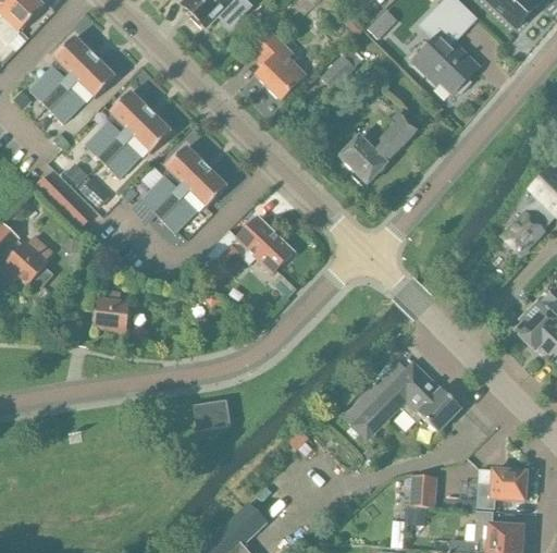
[(44,5),(37,0),(11,0),(0,12),(19,31),(44,5)]
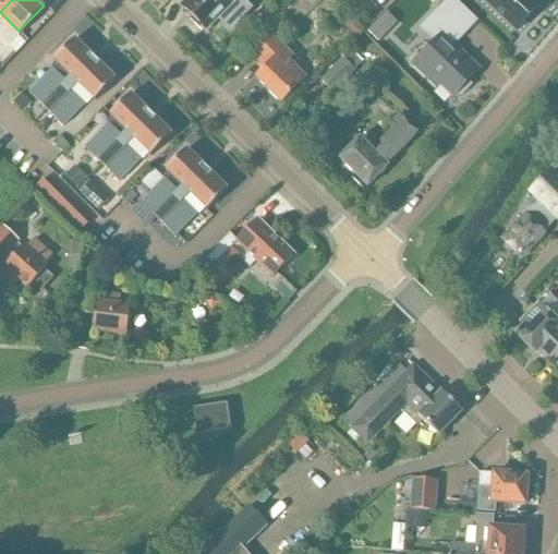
[(0,0),(0,12),(11,0),(0,0)]
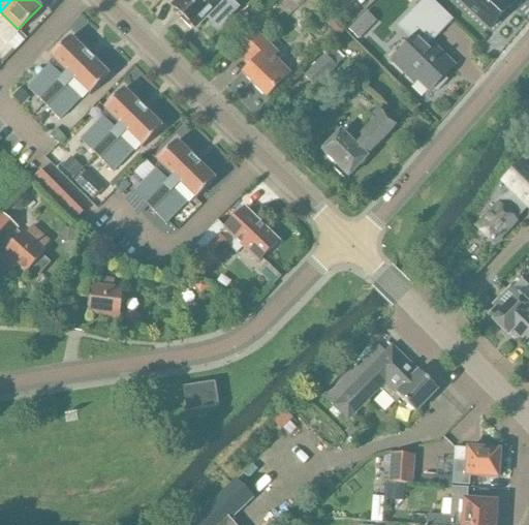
[(177,0),(174,3),(194,24),(206,11),(219,25),(237,5),(230,0),(177,0)]
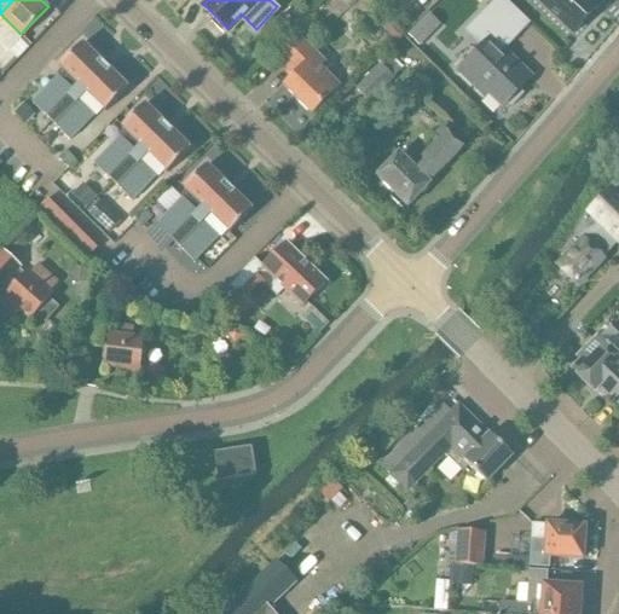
[(481,42),(458,67),(484,92),(487,88),(503,103),(507,99),(513,102),(524,91),(520,85),(531,74),(504,47),(497,41),(508,32),(525,13),(510,0),(489,0),(482,6),(473,16),(464,25),(481,42)]
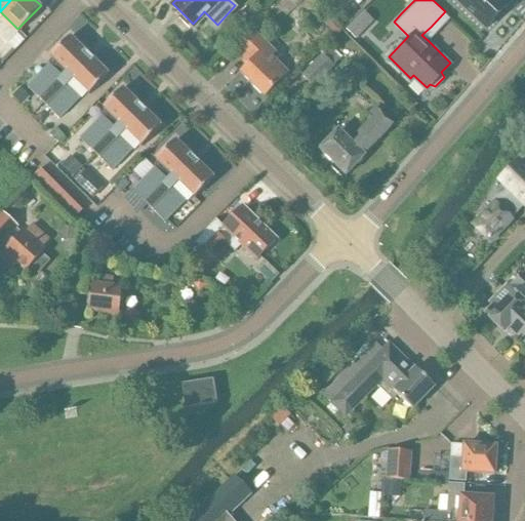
[(454,0),(485,29),(510,2),(508,0),(454,0)]
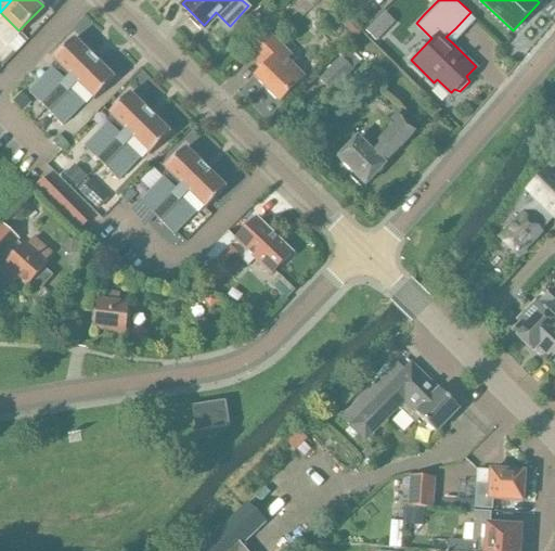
[(375,38),(385,28),(375,18),(365,28),(375,38)]
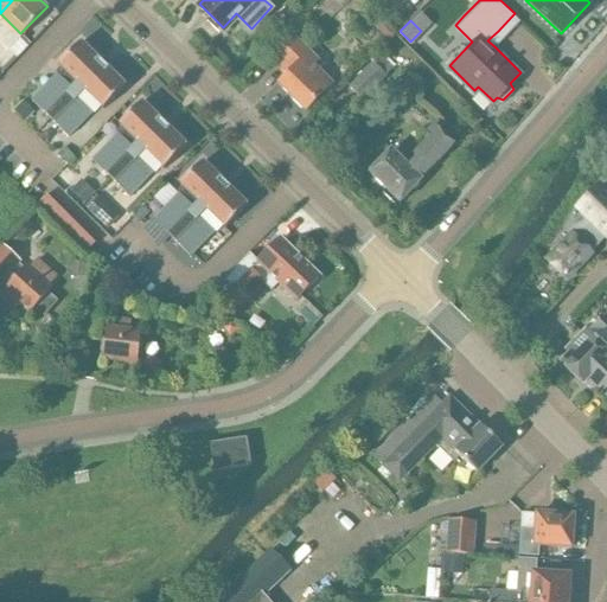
[(294,32),(288,37),(272,55),(289,71),(279,82),(306,108),(333,81),(320,68),(325,63),(294,32)]
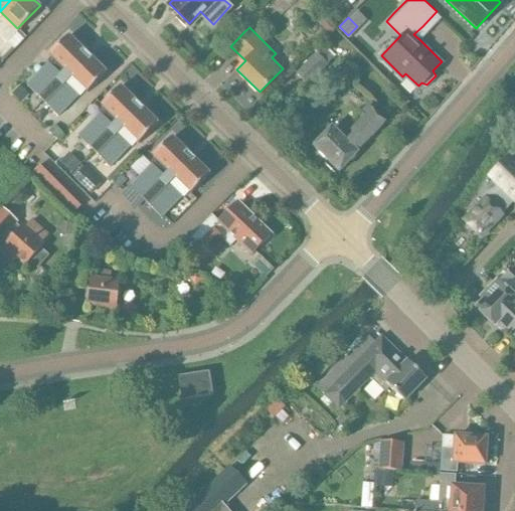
[(26,82),(57,114),(79,91),(77,89),(81,84),(88,90),(107,70),(93,56),(93,55),(83,46),(82,47),(68,33),(49,52),(54,58),(50,62),(48,60),(26,82)]
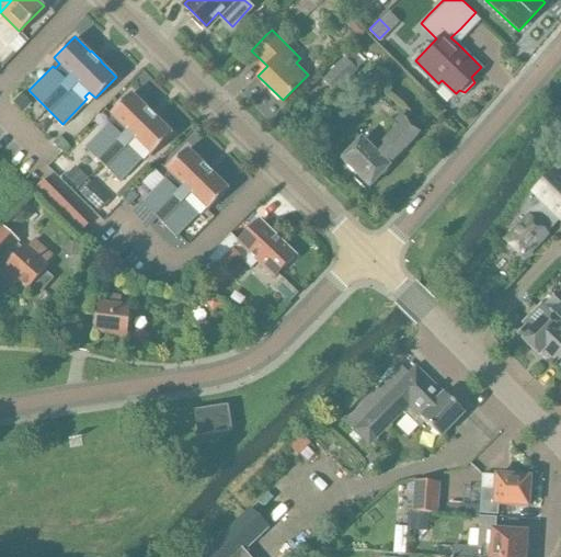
[(353,48),(345,56),(344,55),(323,78),(335,90),(365,59),(353,48)]
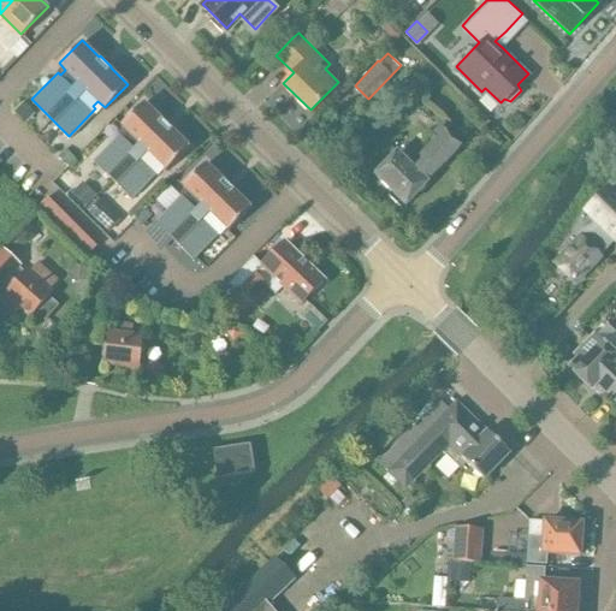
[(23,99),(13,110),(25,120),(35,111),(23,99)]
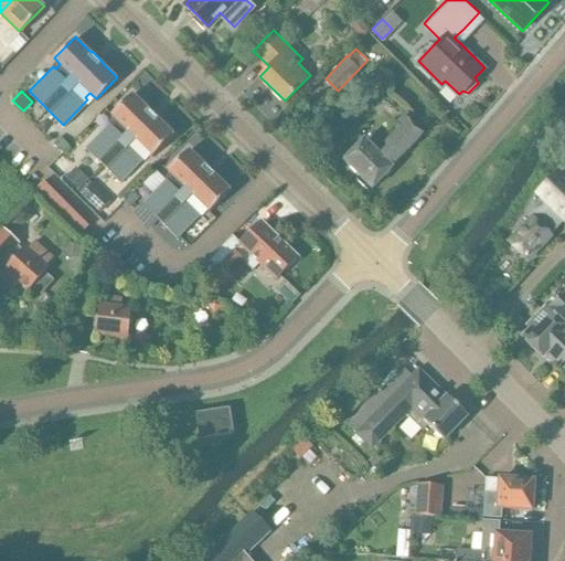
[(110,123),(86,147),(120,180),(145,156),(142,154),(147,149),(152,155),(173,134),(158,118),(159,117),(148,107),(148,108),(132,93),(112,114),(117,119),(113,125),(110,123)]
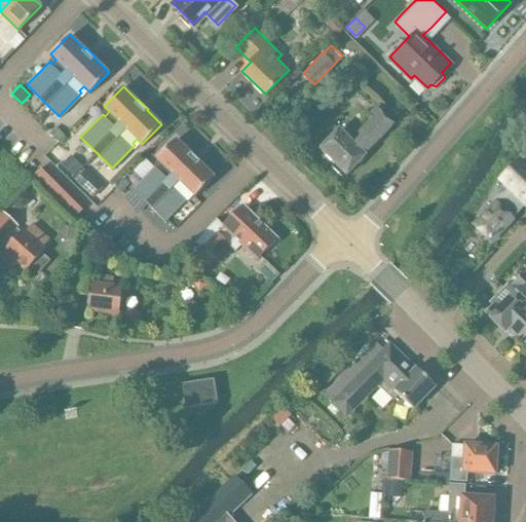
[(339,127),(334,133),(320,147),(335,162),(332,164),(342,175),(345,172),(346,174),(366,153),(364,152),(393,122),(376,105),(369,112),(373,115),(350,138),(339,127)]
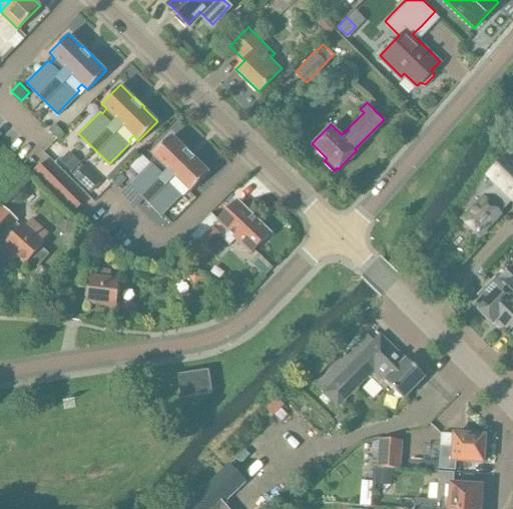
[(54,121),(48,127),(56,135),(63,129),(54,121)]
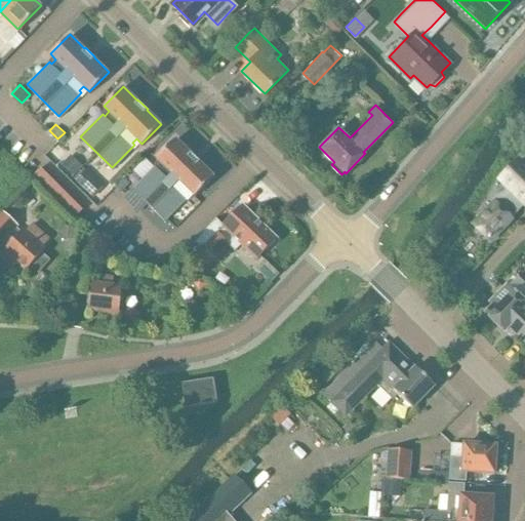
[(155,165),(132,188),(164,219),(187,196),(185,194),(189,190),(195,195),(214,175),(200,161),(200,160),(191,151),(190,152),(175,137),(156,157),(162,163),(157,167),(155,165)]
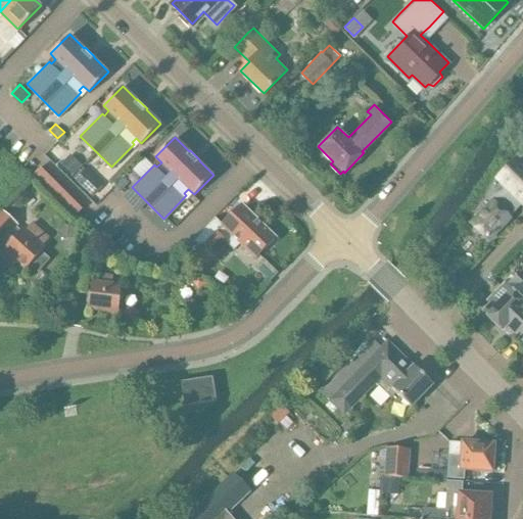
[(69,152),(60,161),(72,174),(82,163),(69,152)]
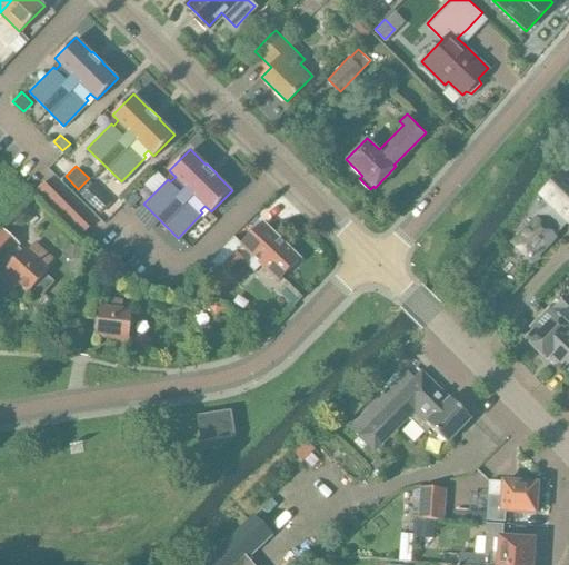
[(538,218),(513,243),(531,259),(553,235),(552,234),(567,220),(568,221),(568,172),(563,167),(538,192),(545,199),(532,210),(540,218),(539,220),(538,218)]
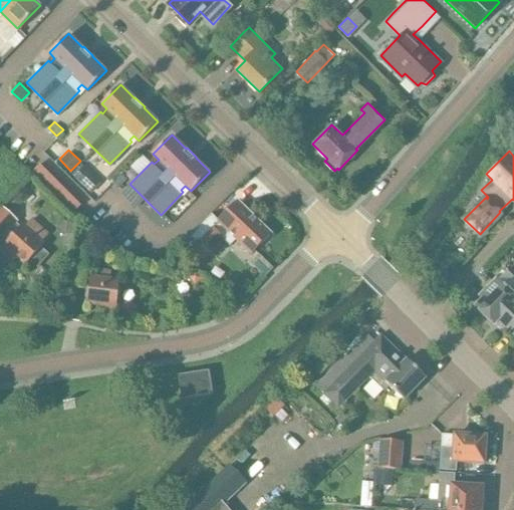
[(37,174),(44,167),(39,162),(32,169),(37,174)]
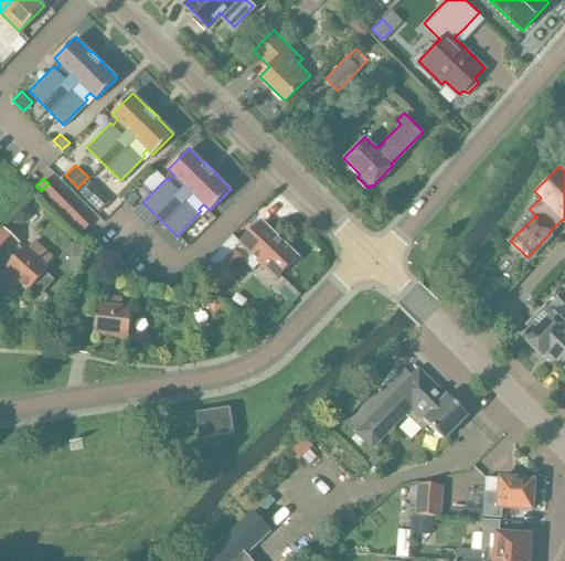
[(91,179),(78,190),(99,211),(112,200),(91,179)]
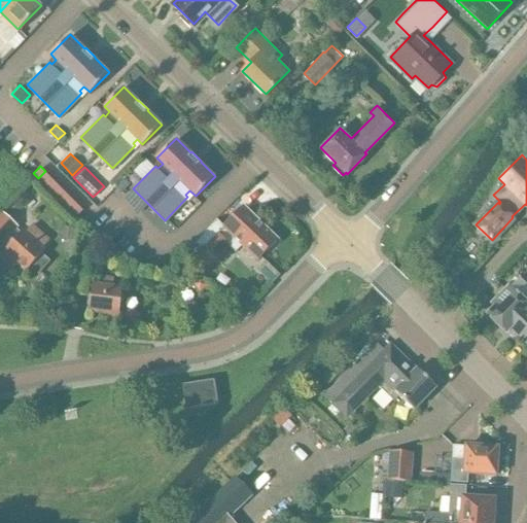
[(45,171),(38,178),(43,183),(50,176),(45,171)]
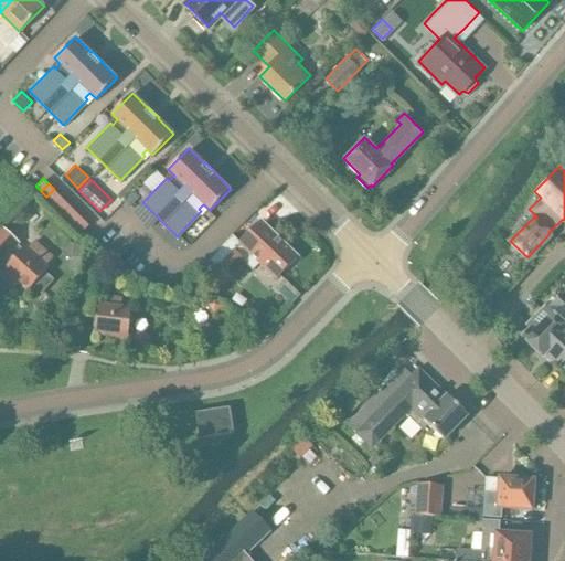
[(54,189),(46,197),(51,201),(59,193),(54,189)]
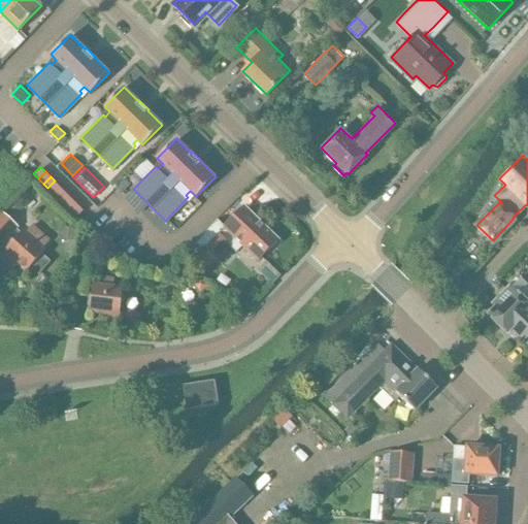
[(53,193),(60,186),(55,181),(47,188),(53,193)]
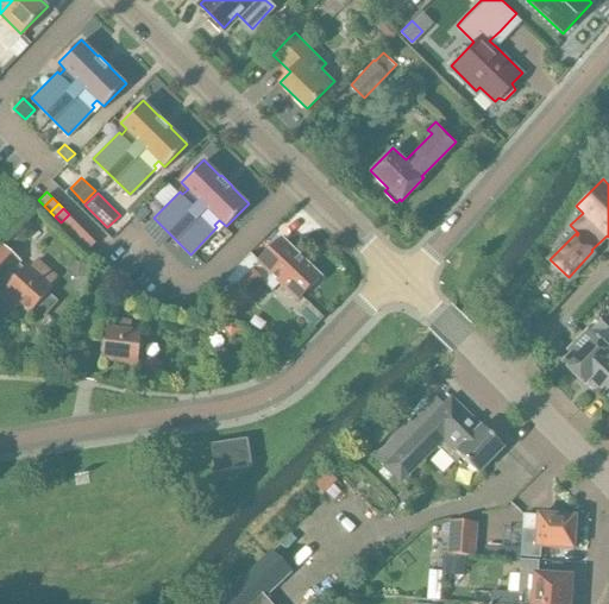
[(69,214),(61,222),(66,227),(74,219),(69,214)]
